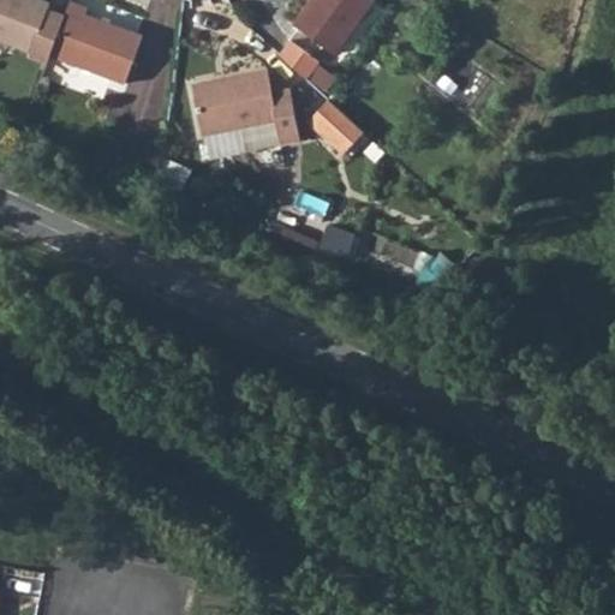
[(48,61),(51,55),(65,15),(47,7),(48,3),(42,0),(0,0),(0,37),(31,49),(29,54),(48,61)]
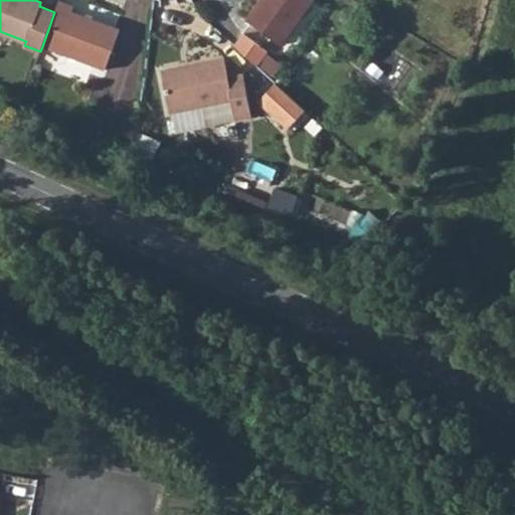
[(42,46),(104,69),(119,27),(70,10),(72,4),(63,0),(58,0),(54,12),(42,46)]
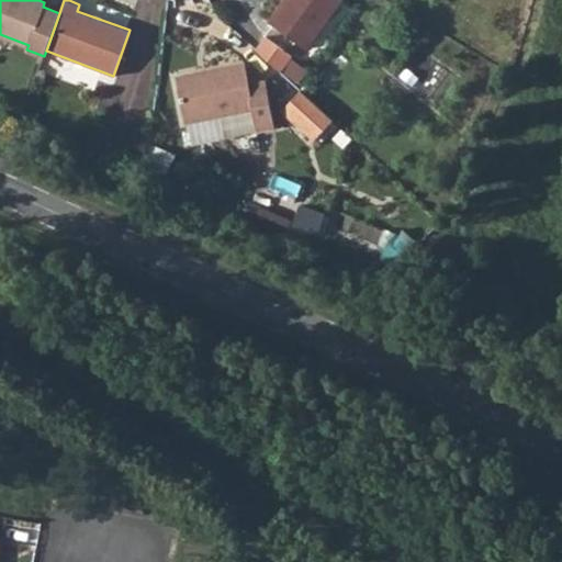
[(306,48),(341,0),(283,0),(268,22),(306,48)]
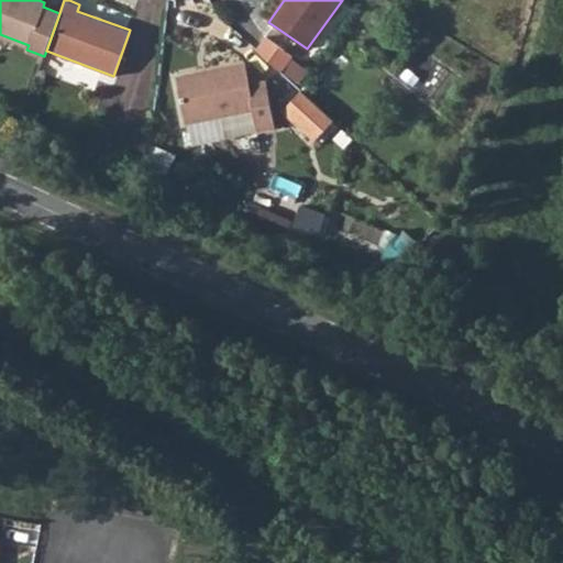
[(255,48),(280,72),(293,56),(265,35),(255,48)]
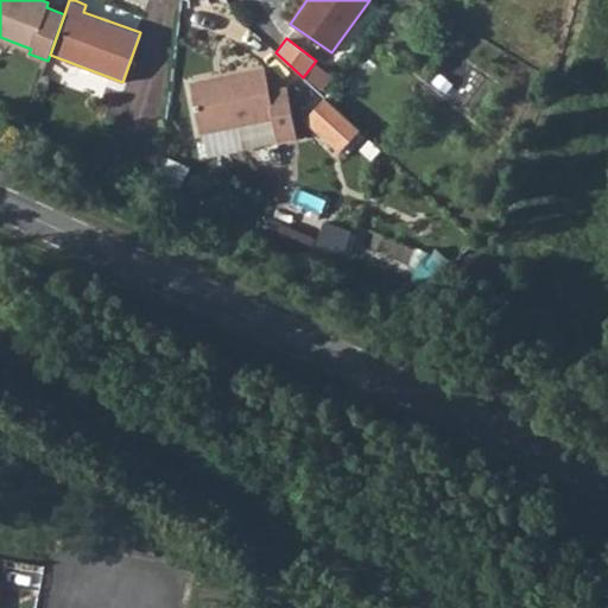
[(191,82),(201,132),(203,131),(273,116),(268,90),(263,69),(191,82)]
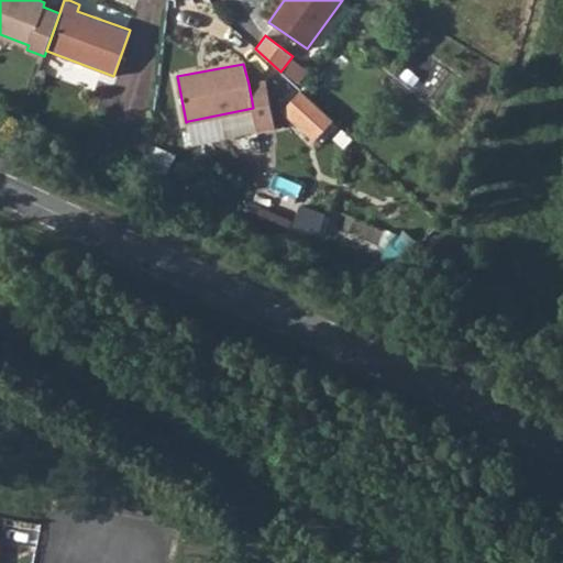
[(249,84),(253,108),(258,128),(258,131),(274,128),(264,80),(249,84)]
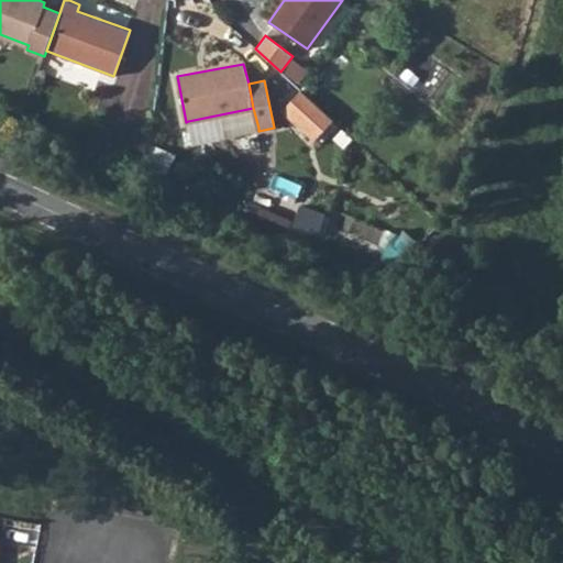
[(309,98),(301,90),(284,111),(316,140),(334,120),(330,116),(309,98)]
